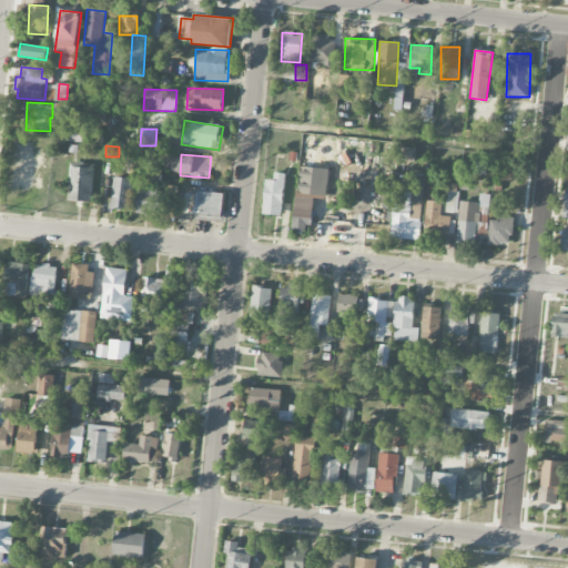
[(169,155),(166,171),(178,172),(180,156),(169,155)]
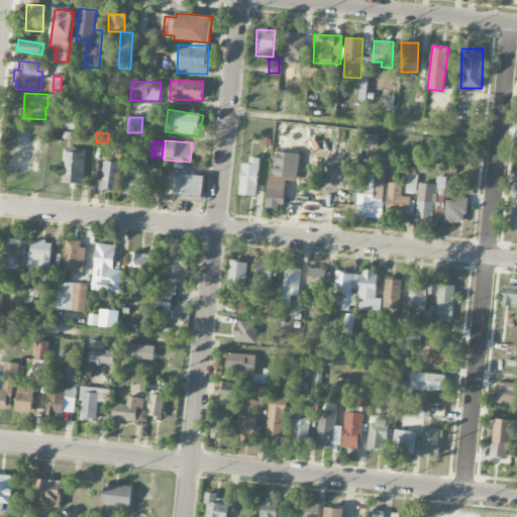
[(86,151),(64,150),(63,183),(85,184),(86,151)]
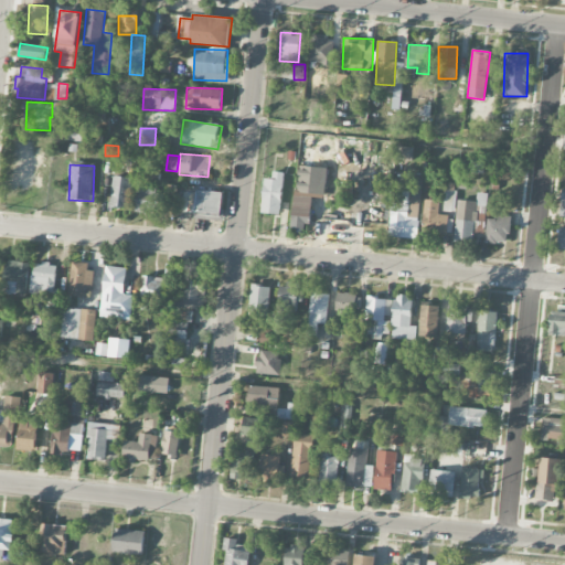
[(294,228),(310,230),(312,194),(323,194),(326,168),(297,166),(294,228)]
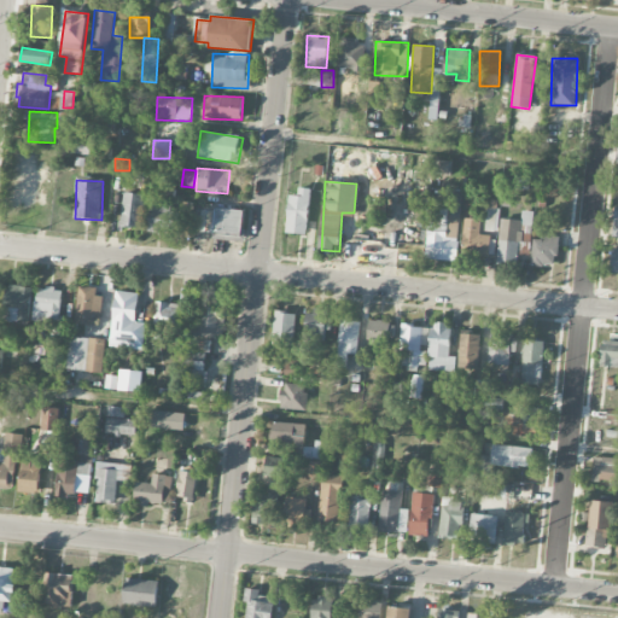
[(289,196),(286,233),(307,234),(309,188),(298,188),(298,196),(289,196)]
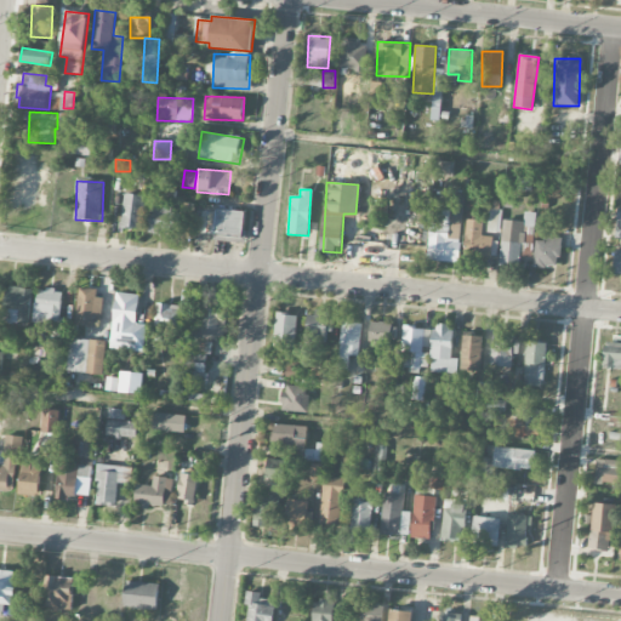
[(428,261),(459,262),(460,235),(461,235),(463,192),(451,191),(450,211),(431,211),(428,261)]
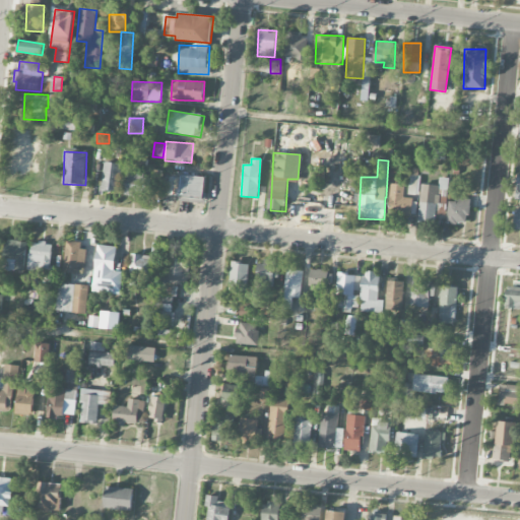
[(102,190),(118,192),(121,164),(105,161),(102,190)]
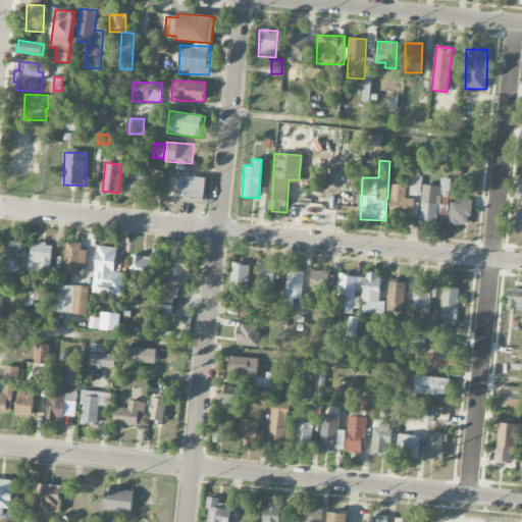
[(124,195),(150,197),(151,176),(126,174),(124,195)]
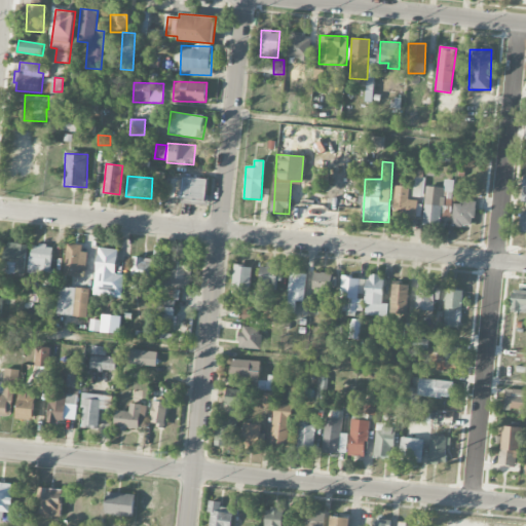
[(182,199),(205,200),(207,178),(182,178),(182,199)]
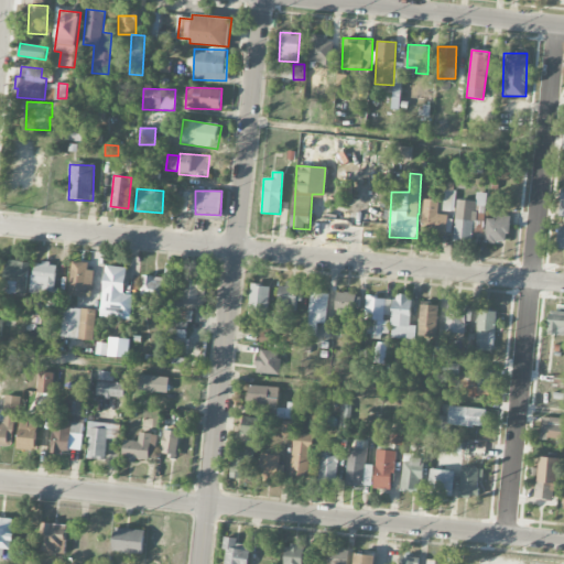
[(457,199),(453,242),(472,245),(473,225),(478,226),(479,206),(485,206),(486,194),(476,193),(476,202),(457,199)]
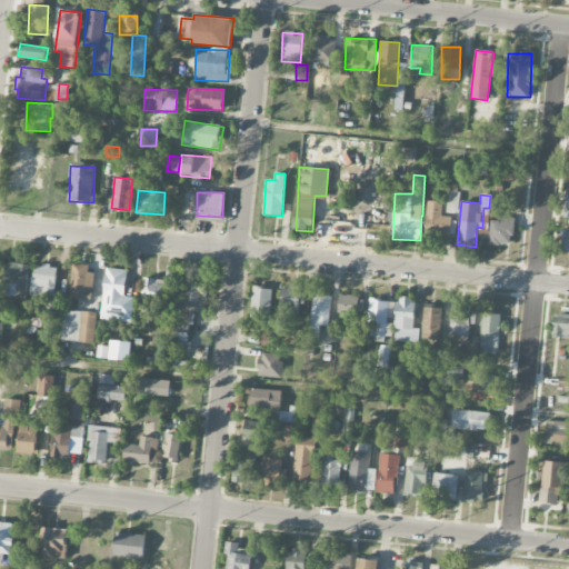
[(450,237),(451,217),(441,216),(442,201),(427,201),(426,236),(450,237)]
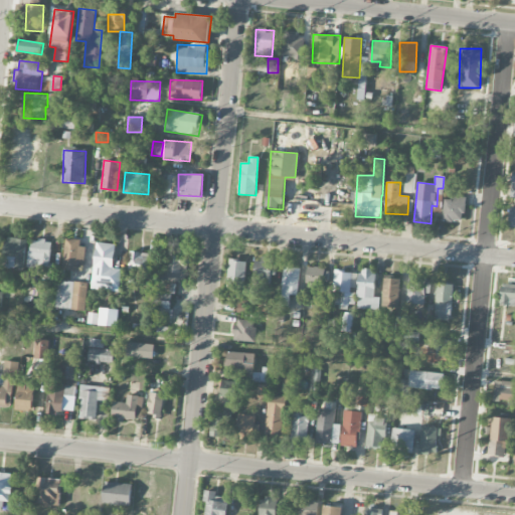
[(445,197),(443,220),(464,222),(466,198),(445,197)]
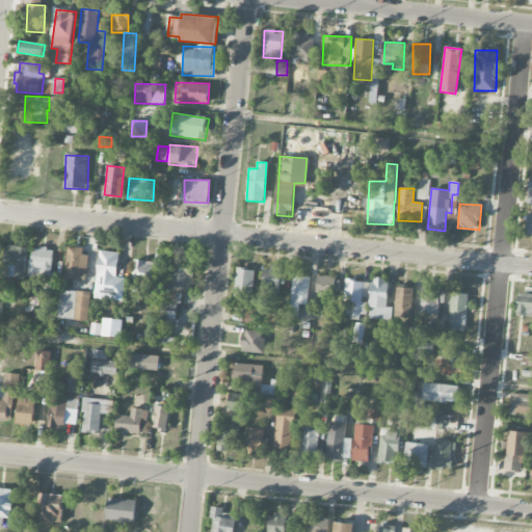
[(25,277),(27,247),(4,245),(3,275),(25,277)]
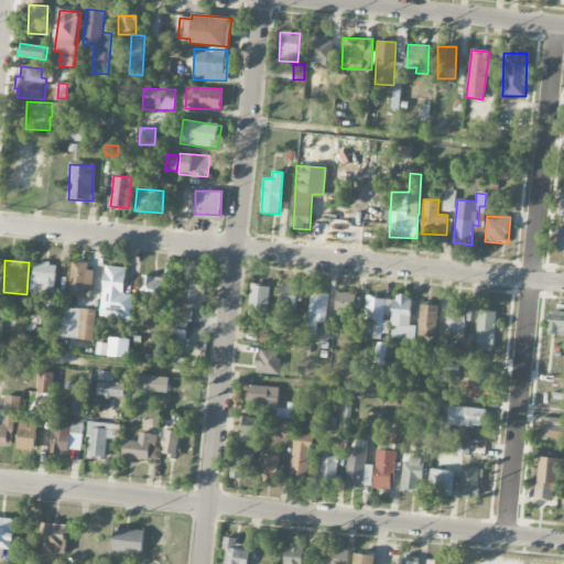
[(91,262),(71,262),(69,296),(90,296),(91,262)]
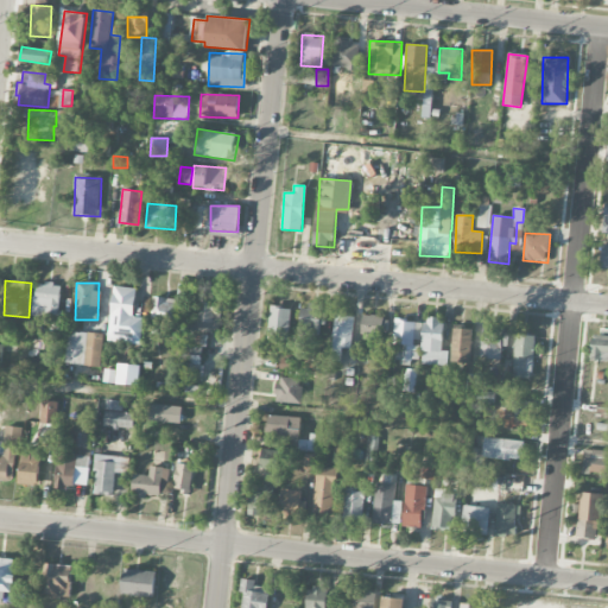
[(36,284),(35,317),(59,318),(61,284),(36,284)]
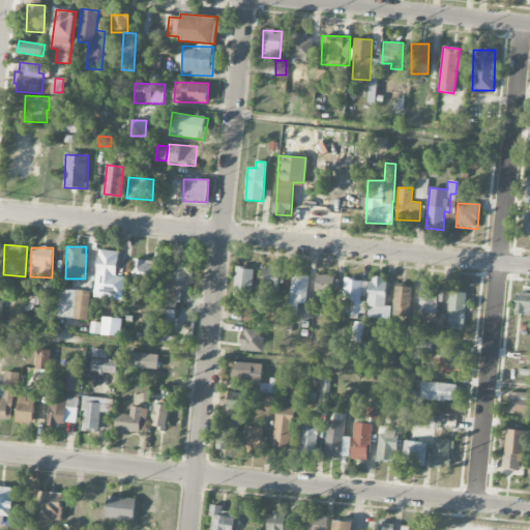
[(94,297),(123,300),(126,276),(116,275),(119,252),(100,249),(94,297)]
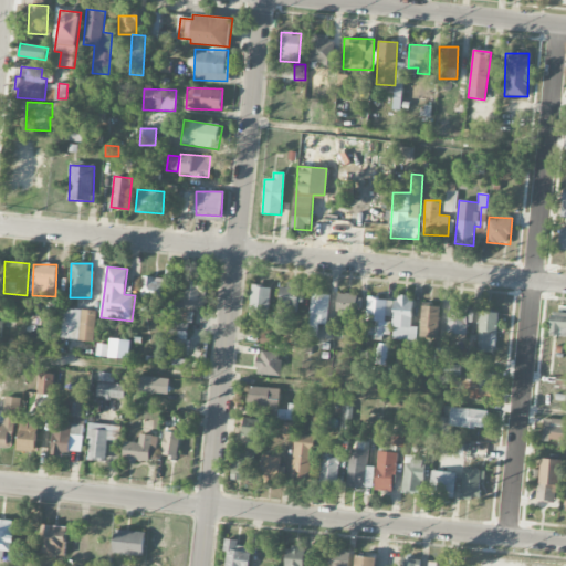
[(165,300),(167,279),(144,276),(142,297),(165,300)]
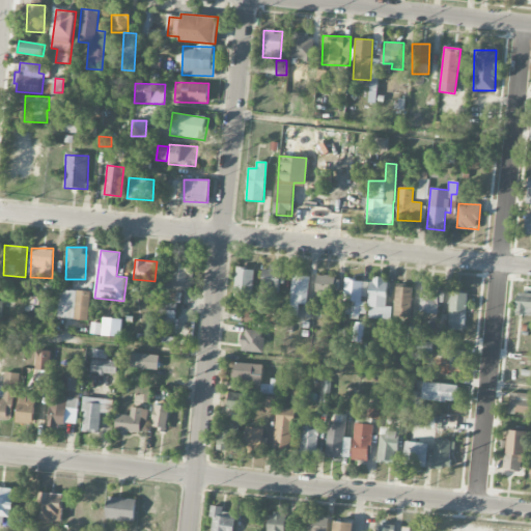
[(192,290),(192,264),(171,263),(170,289),(192,290)]
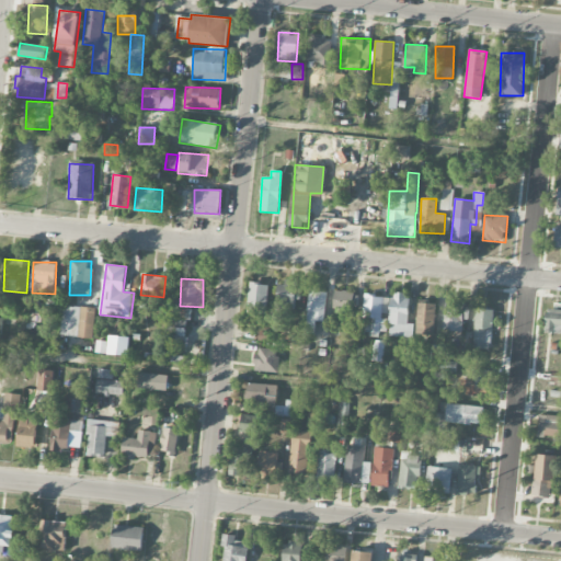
[(276,308),(297,309),(298,282),(277,282),(276,308)]
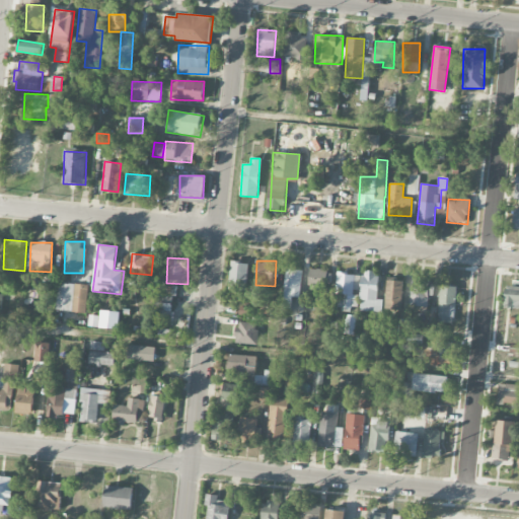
[(248,263),(231,262),(229,290),(246,291),(248,263)]
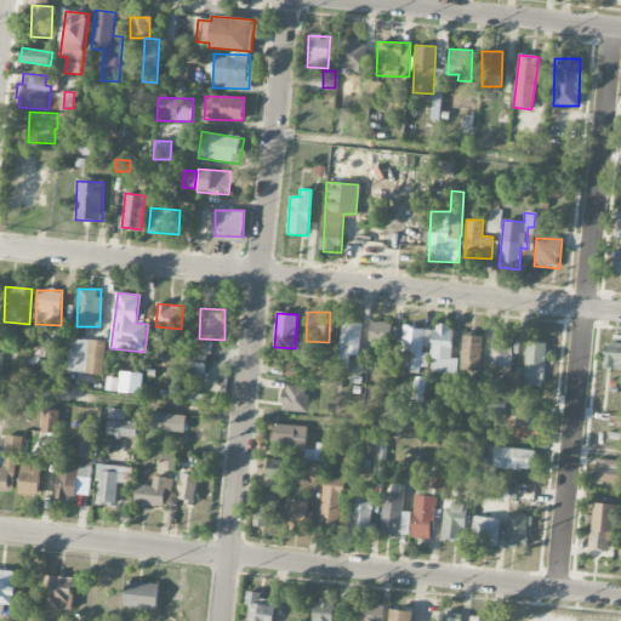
[(360,355),(362,322),(341,322),(340,368),(349,368),(349,355),(360,355)]
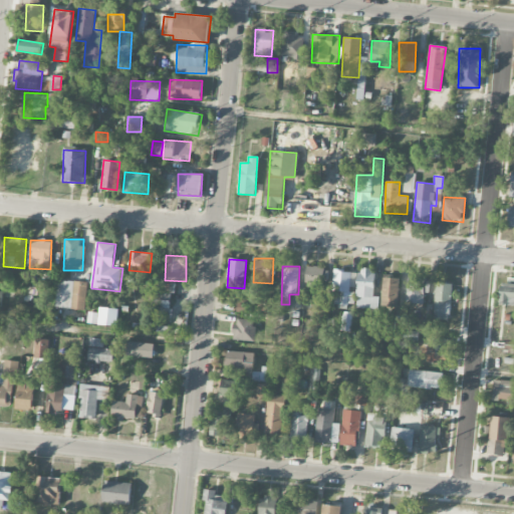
[(329,269),(307,266),(305,282),(326,285),(329,269)]
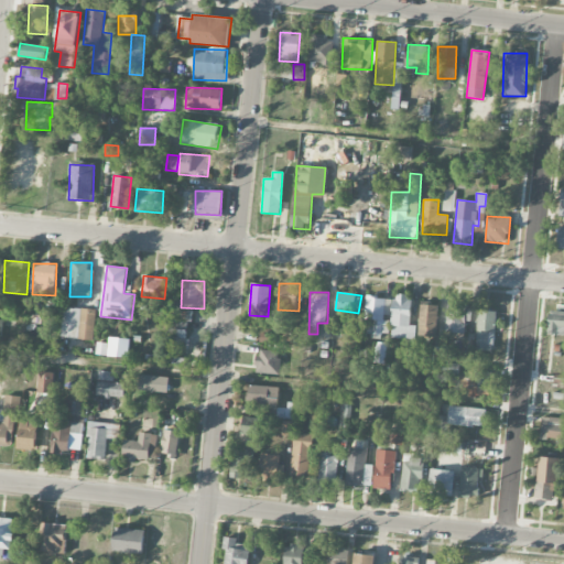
[(411,295),(393,294),(391,338),(404,339),(404,346),(414,346),(415,325),(410,325),(411,295)]
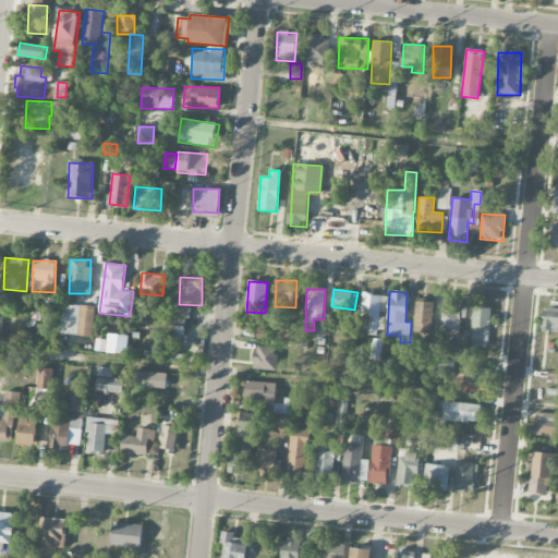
[(383,294),(361,294),(360,330),(381,331),(383,294)]
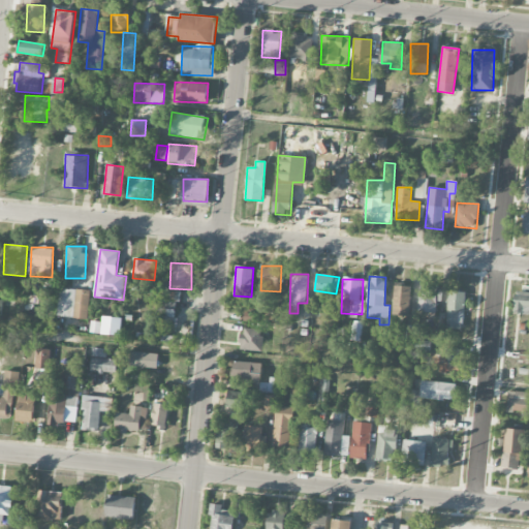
[(410,286),(394,285),(393,315),(409,316),(410,286)]
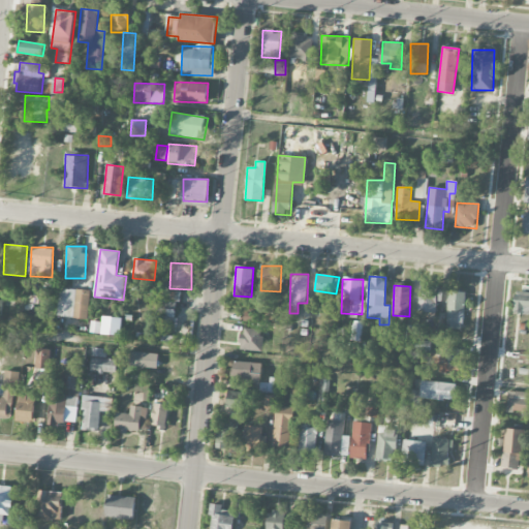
[(418,312),(436,313),(437,302),(442,302),(442,286),(418,286),(418,312)]
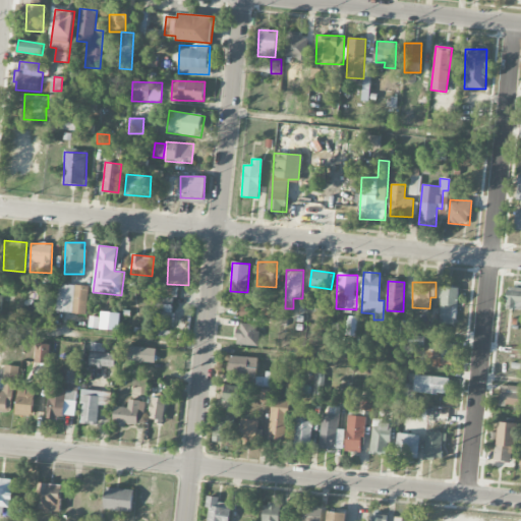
[(88,313),(89,286),(58,284),(57,312),(88,313)]
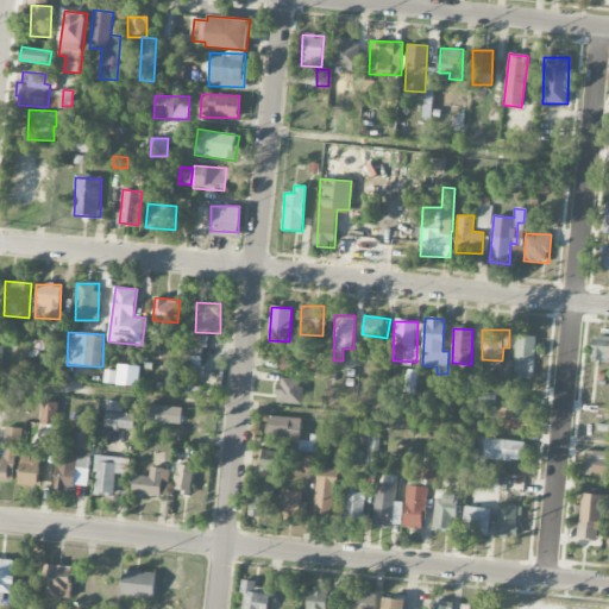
[(208,336),(198,334),(196,347),(207,349),(208,336)]
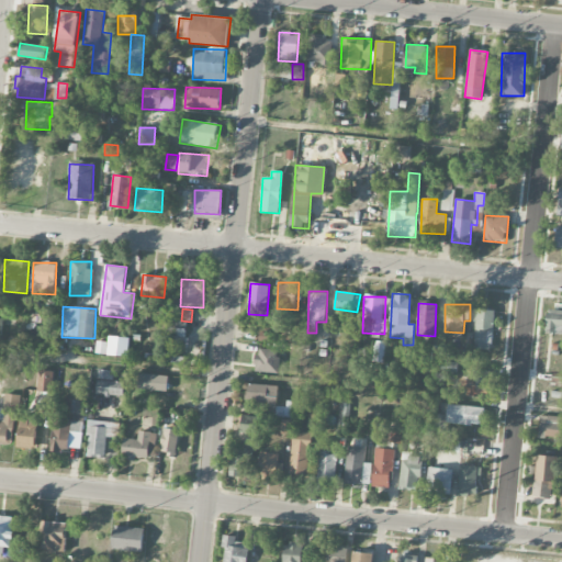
[(493,311),(476,310),(475,349),(492,349),(493,311)]
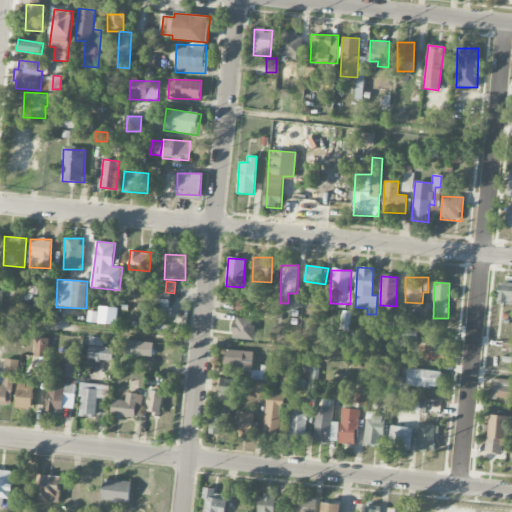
[(497,304),(511,304),(511,282),(498,282),(497,304)]
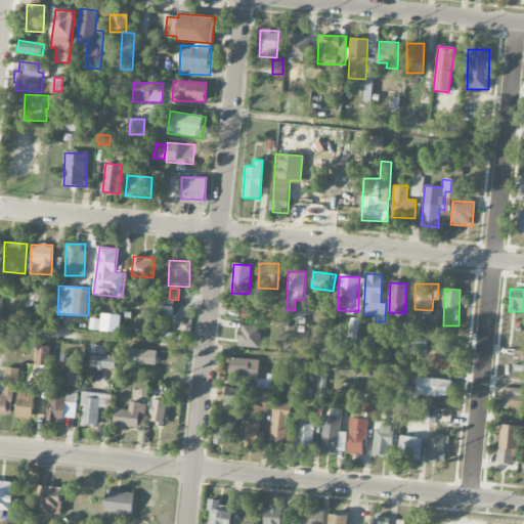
[(186,305),(173,303),(172,307),(159,305),(158,315),(167,316),(166,323),(184,325),(186,305)]
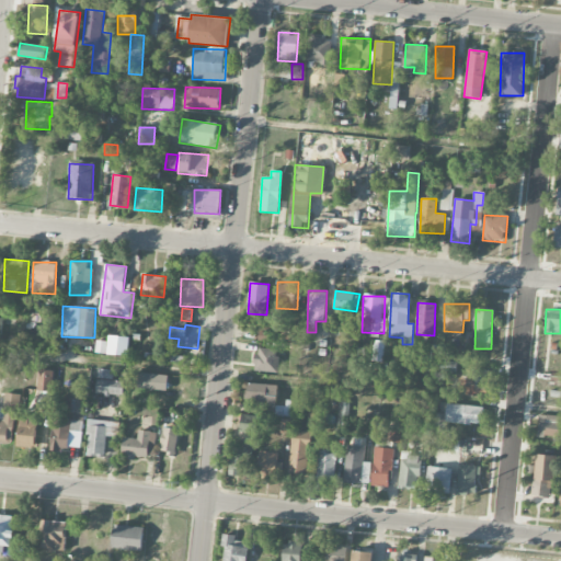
[(107,354),(127,356),(129,338),(110,334),(107,354)]
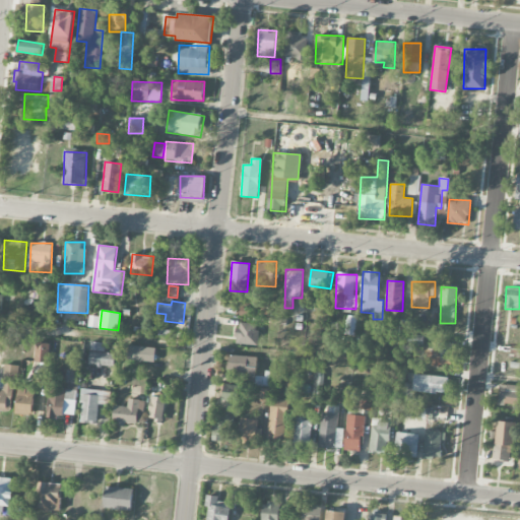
[(356,317),(347,315),(344,334),(353,335),(356,317)]
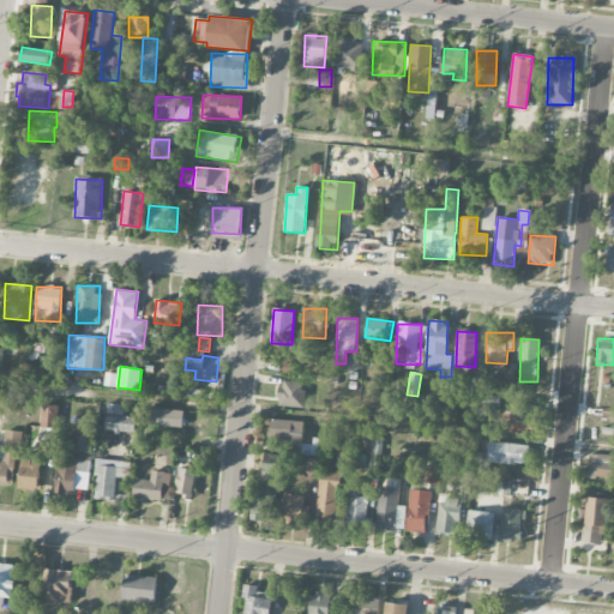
[(467,398),(479,399),(480,380),(468,379),(467,398)]
